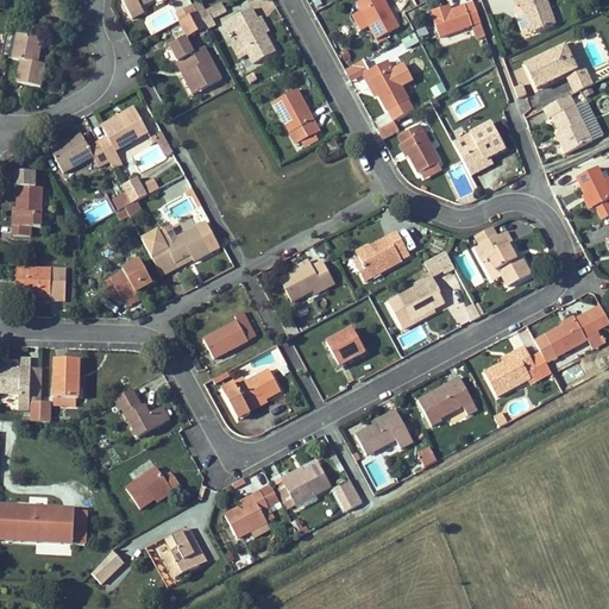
[(143,13),(140,7),(154,0),(120,0),(120,1),(131,20),(143,13)]
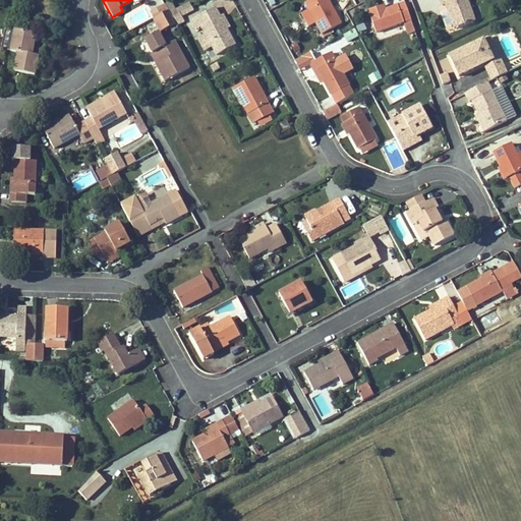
[(342,23),(328,0),(310,0),(305,3),(323,34),(330,30),(342,23)]
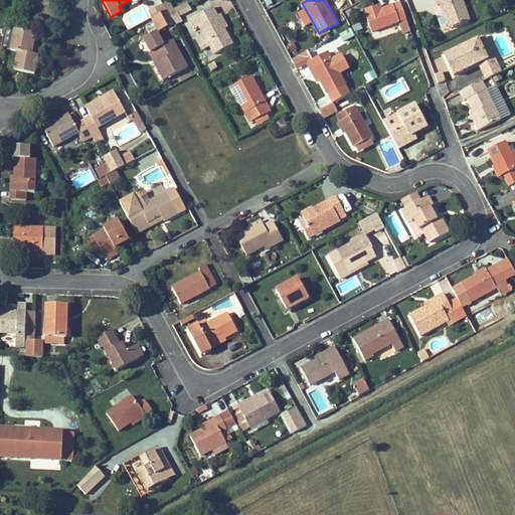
[(470,21),(462,0),(436,0),(438,5),(441,4),(449,28),(470,21)]
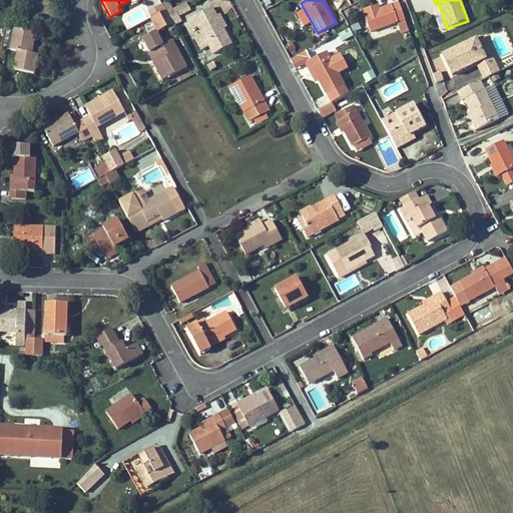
[(165,10),(169,17),(175,14),(168,1),(162,4),(165,10)]
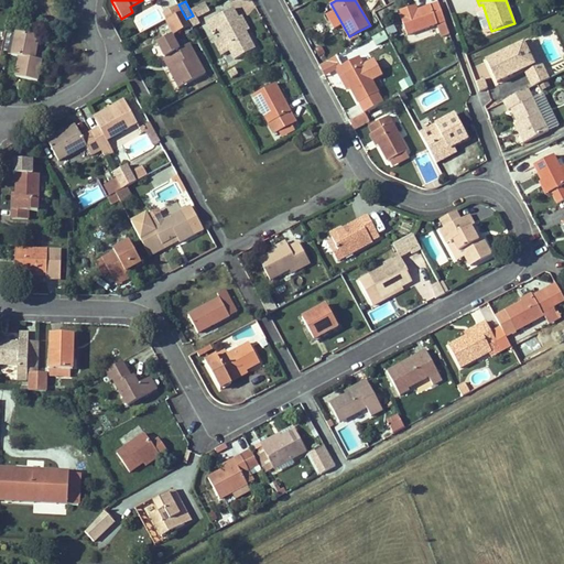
[(412,12),(410,8),(399,11),(407,35),(437,24),(442,38),(449,34),(448,29),(445,21),(438,2),(418,10),(412,12)]
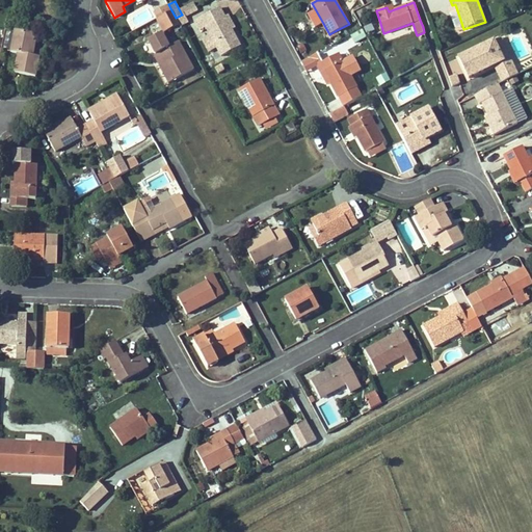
[(163,15),(171,10),(168,4),(154,12),(157,19),(163,15)]
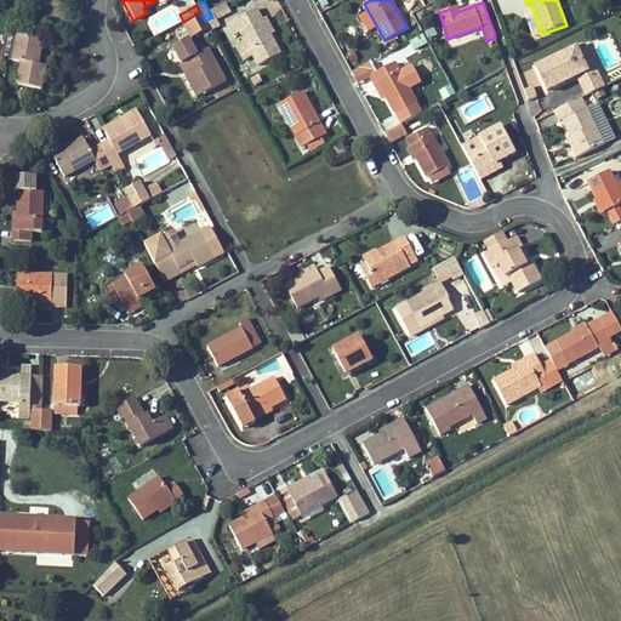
[(215,16),(216,18),(231,11),(229,7),(215,16)]
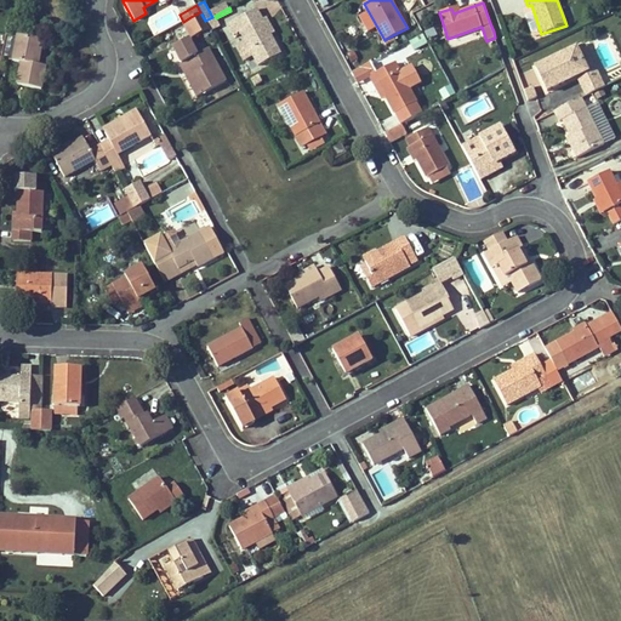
[(258,66),(280,53),(271,35),(262,20),(256,9),(228,24),(234,35),(240,32),(245,41),(254,56),(258,66)]
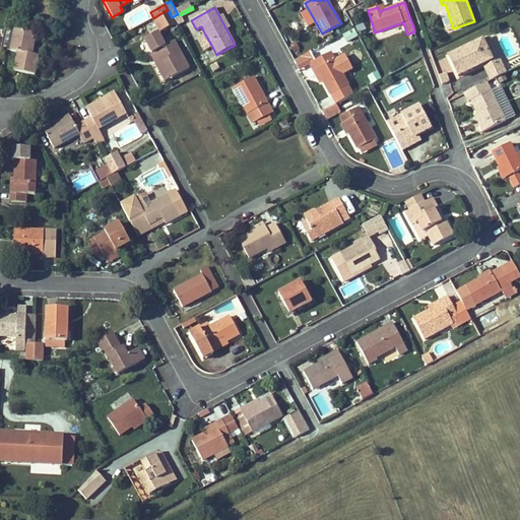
[(168,10),(159,14),(153,18),(160,31),(175,24),(172,19),(172,17),(168,10)]
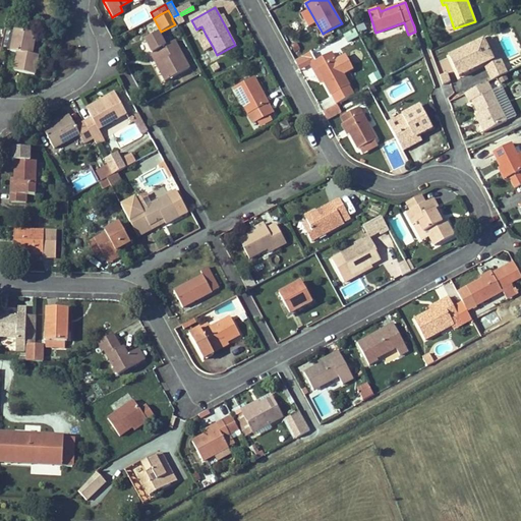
[(184,21),(181,15),(180,13),(178,14),(172,17),(172,19),(175,24),(176,25),(184,21)]
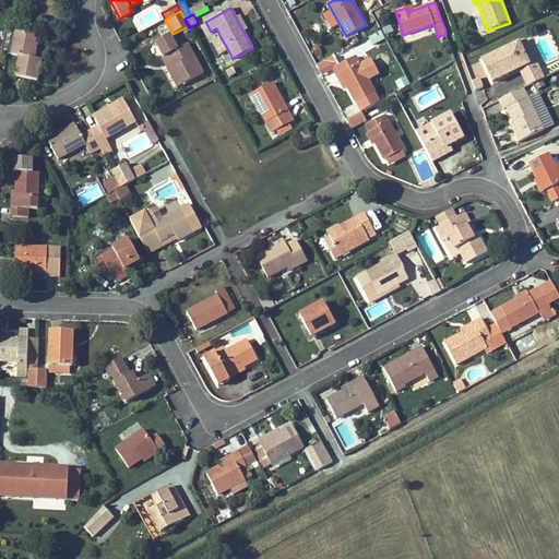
[(239,15),(236,18),(244,32),(247,30),(239,15)]
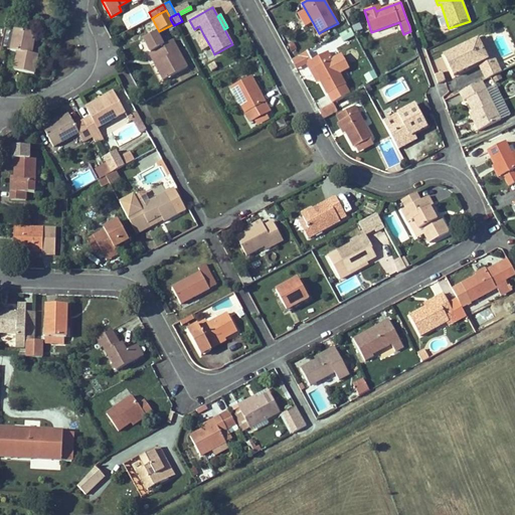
[(14,70),(34,74),(38,55),(31,54),(36,33),(5,28),(5,30),(1,46),(1,48),(18,52),(14,70)]
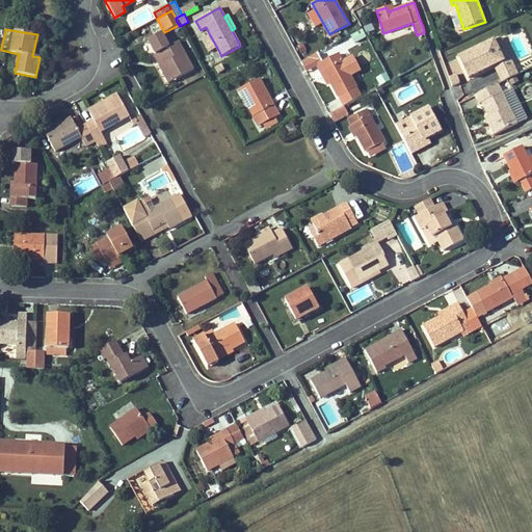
[(337,53),(367,37),(362,29),(333,45),(337,53)]
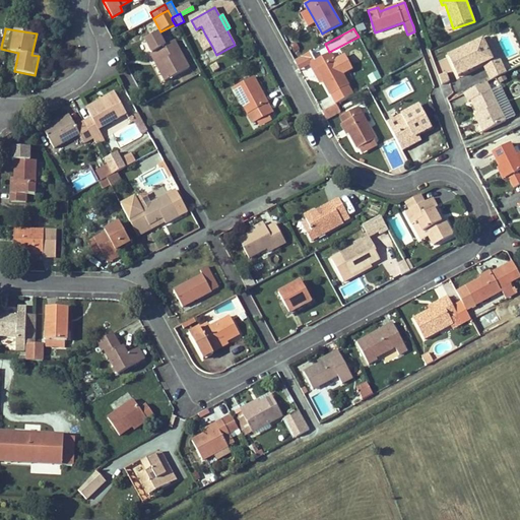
[(166,46),(158,33),(145,40),(152,53),(155,52),(161,62),(156,64),(165,81),(190,68),(175,41),(166,46)]
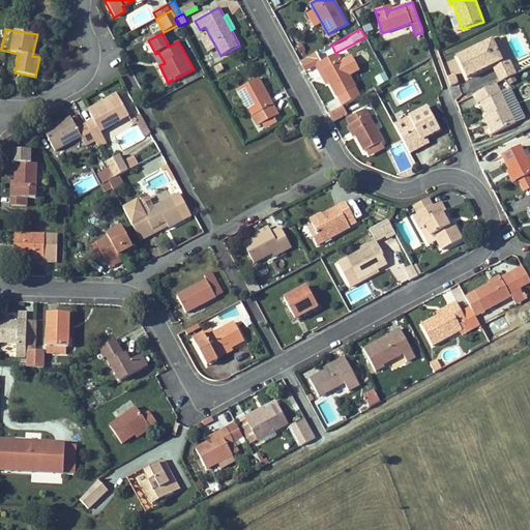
[(207,52),(216,48),(209,35),(201,39),(207,52)]
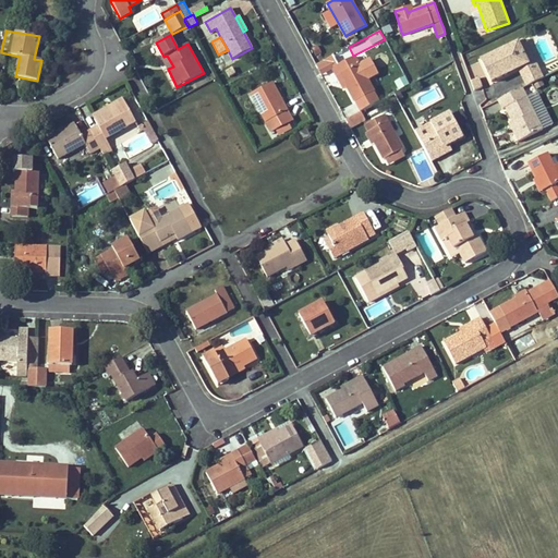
[(518,43),(528,63),(534,60),(524,39),(518,43)]
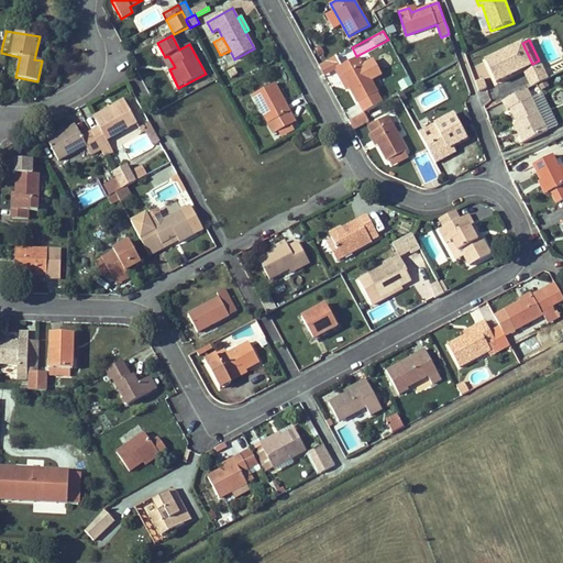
[(531,87),(548,78),(539,61),(532,64),(522,43),(485,62),(496,83),(523,69),(531,87)]
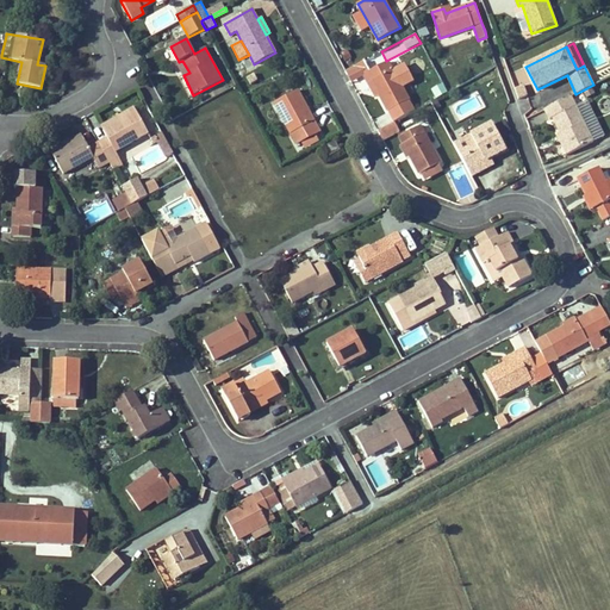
[(190,73),(182,61),(179,62),(176,63),(184,75),(190,73)]
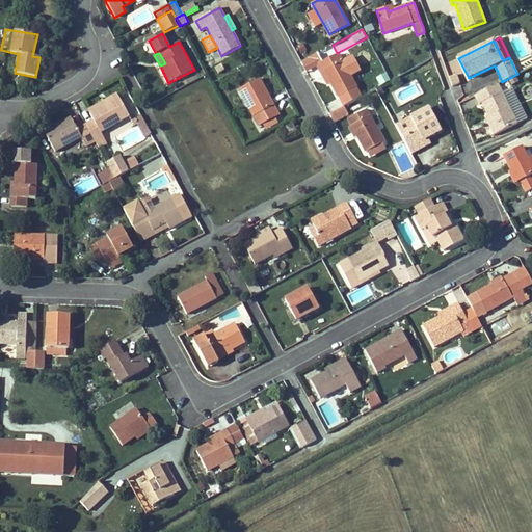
[(338,54),(320,63),(330,82),(338,97),(356,87),(350,76),(343,62),(338,54)]
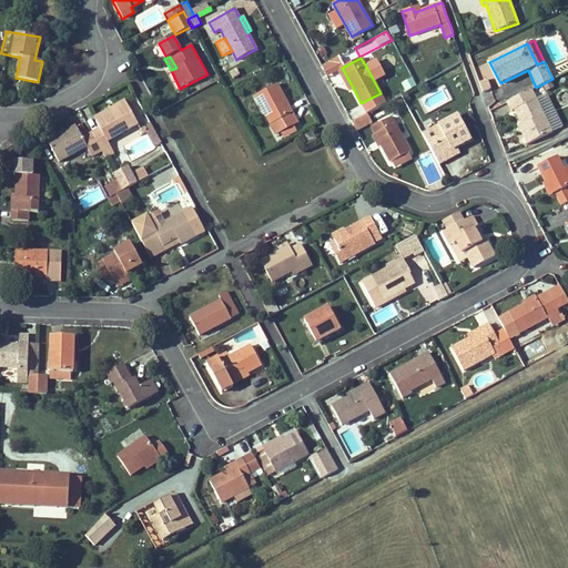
[(376,61),(366,67),(374,81),(384,75),(376,61)]
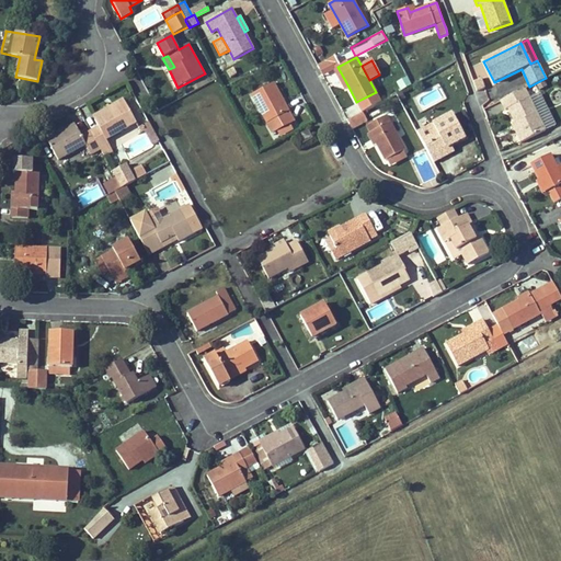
[(345,89),(348,87),(338,67),(334,68),(345,89)]
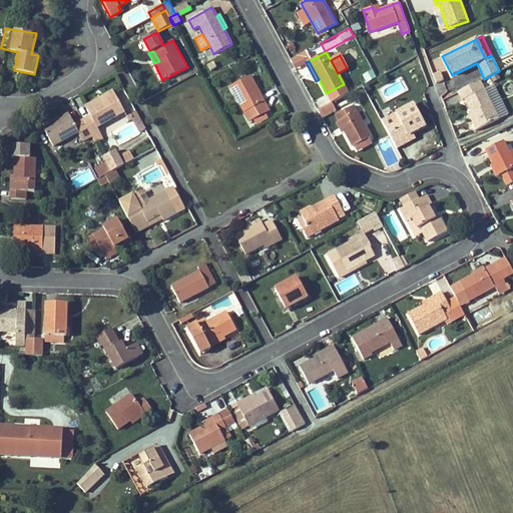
[(305,64),(297,69),(302,75),(309,71),(305,64)]
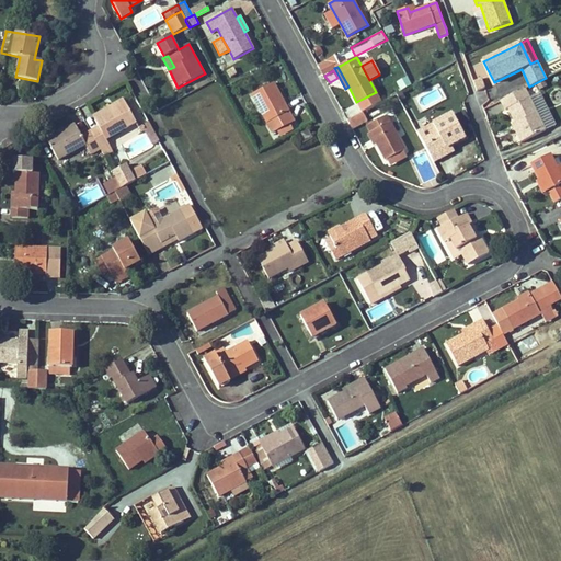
[(396,82),(400,90),(411,84),(407,77),(396,82)]
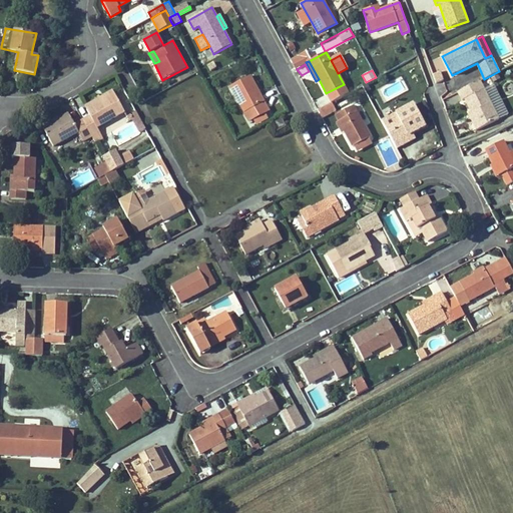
[(433,74),(436,83),(444,80),(440,71),(433,74)]
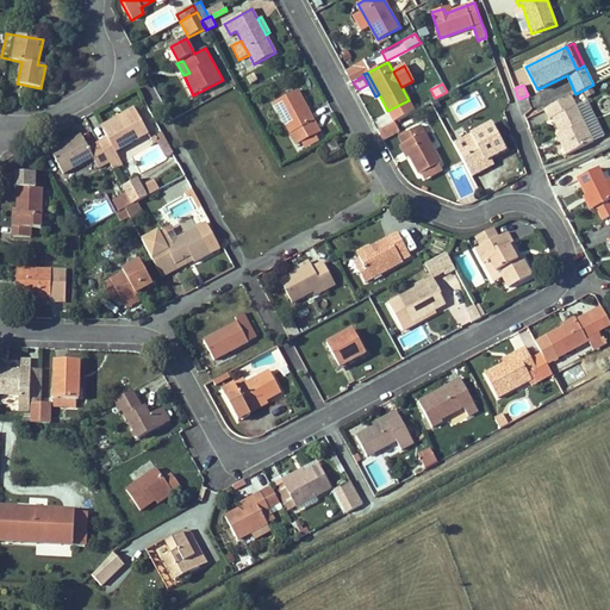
[(274,103),(296,144),(319,131),(310,112),(307,114),(300,103),(304,100),(298,89),(274,103)]
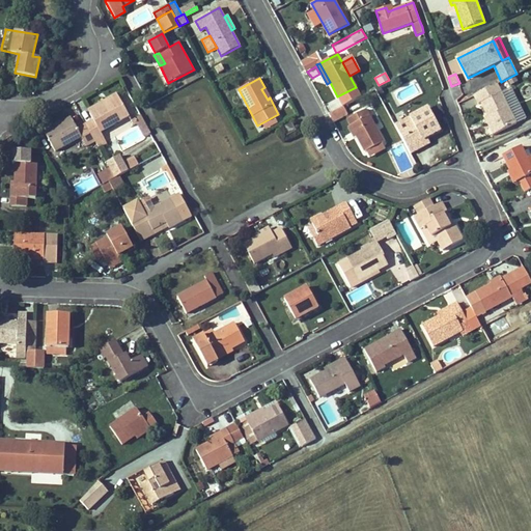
[(478,104),(481,103),(488,116),(497,133),(516,123),(497,84),(474,95),(478,104)]
